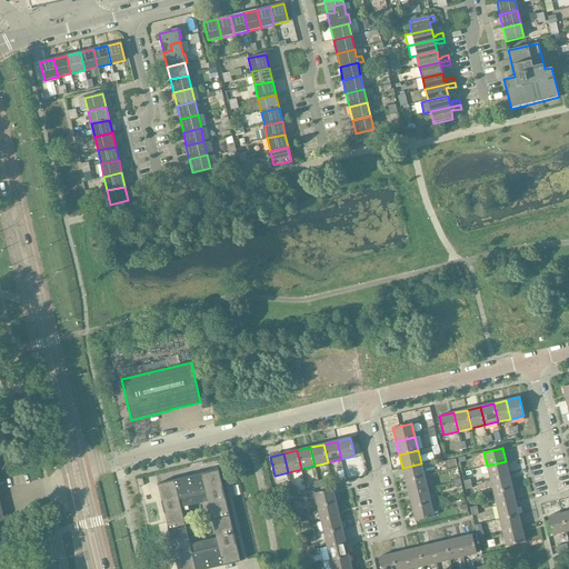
[(506,461),(487,466),(490,479),(509,475),(506,461)]
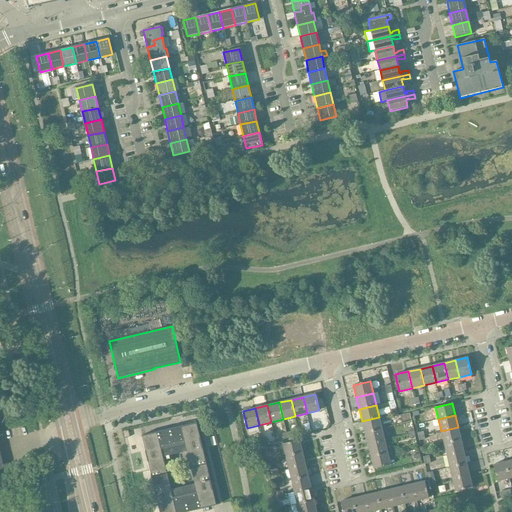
[(379,417),(362,421),(365,433),(382,429),(379,417)]
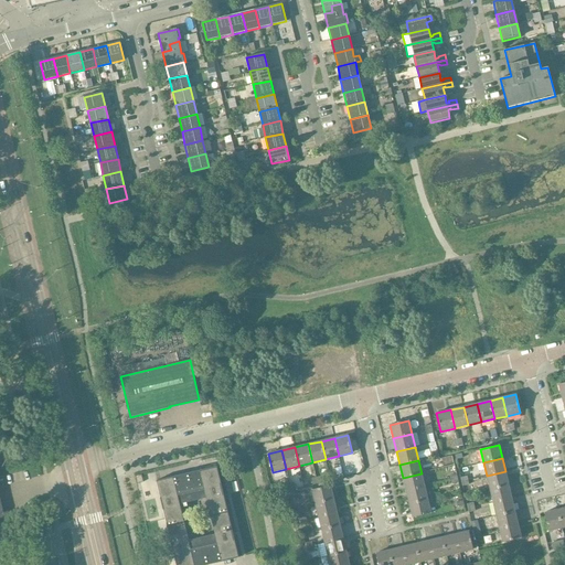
[(206,564),(215,563),(214,557),(220,556),(222,562),(238,557),(216,466),(200,470),(201,475),(194,476),(193,472),(156,481),(176,564),(206,564)]
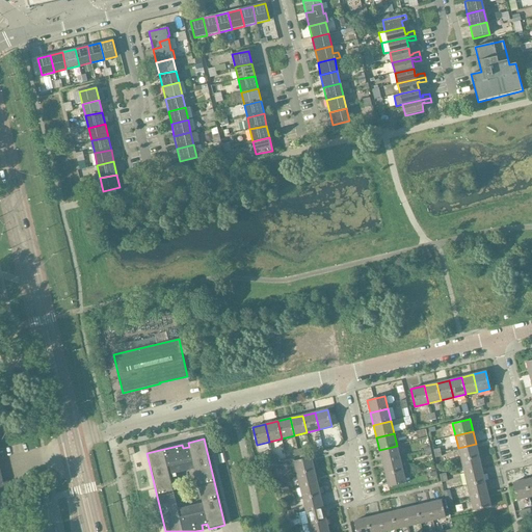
[(476,444),(458,448),(461,460),(478,456),(476,444)]
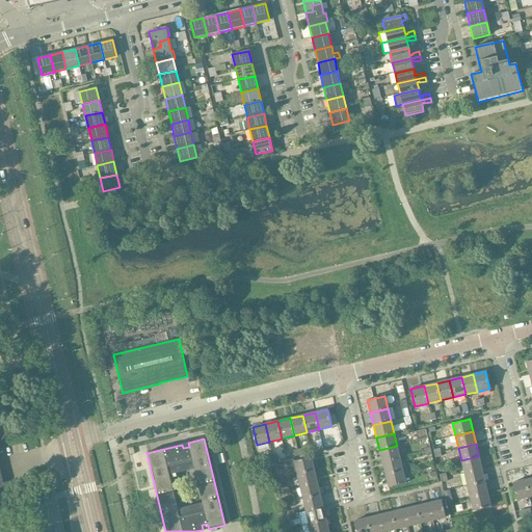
[(397,446),(379,450),(382,461),(399,457),(397,446)]
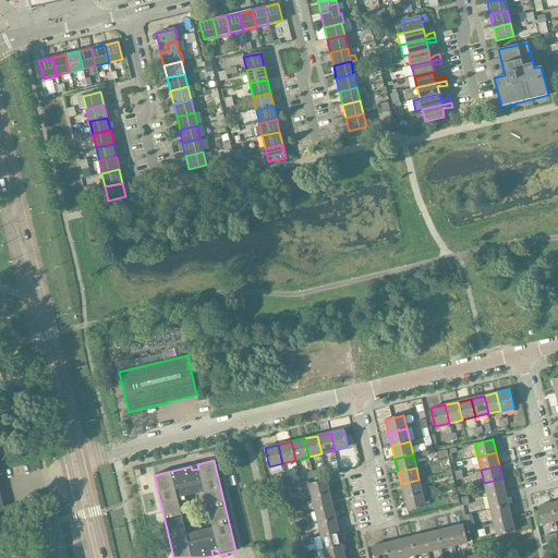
[(501,478),(484,483),(487,496),(505,492),(501,478)]
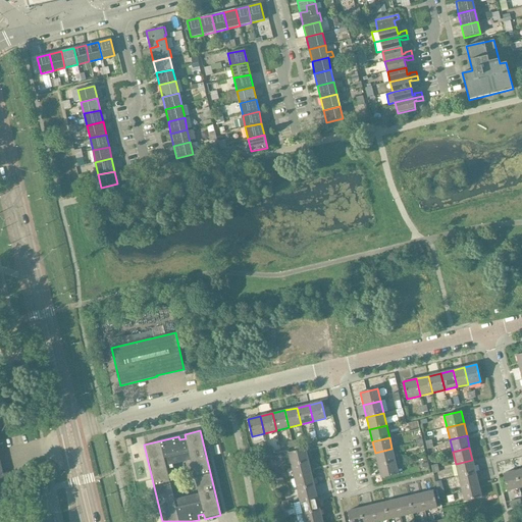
[(289,453),(291,464),(308,461),(305,449),(289,453)]
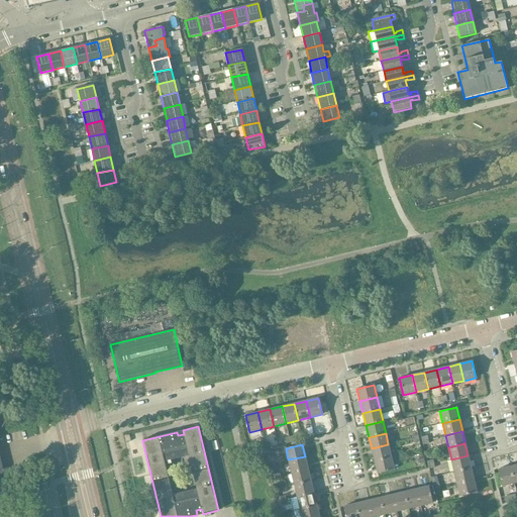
[(388,444),(372,448),(375,461),(391,457),(388,444)]
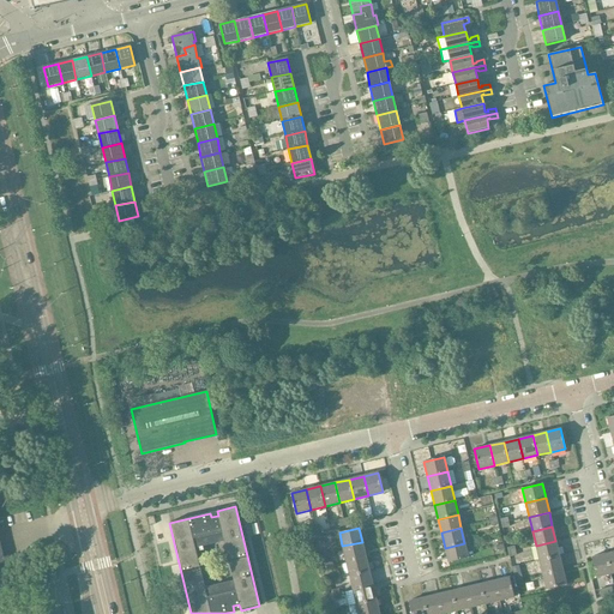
[(555,541),(536,546),(540,560),(559,555),(555,541)]
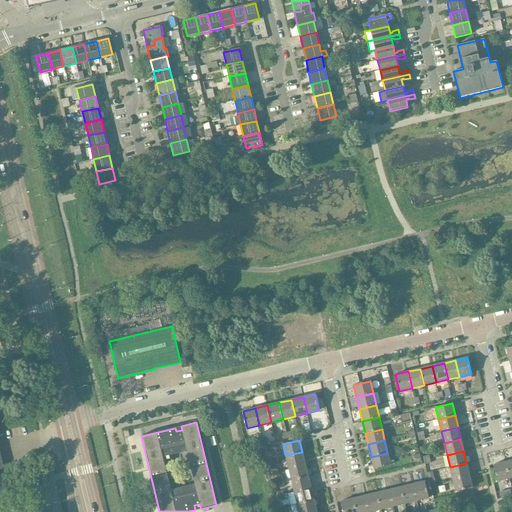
[(302,452),(285,455),(288,467),(305,464),(302,452)]
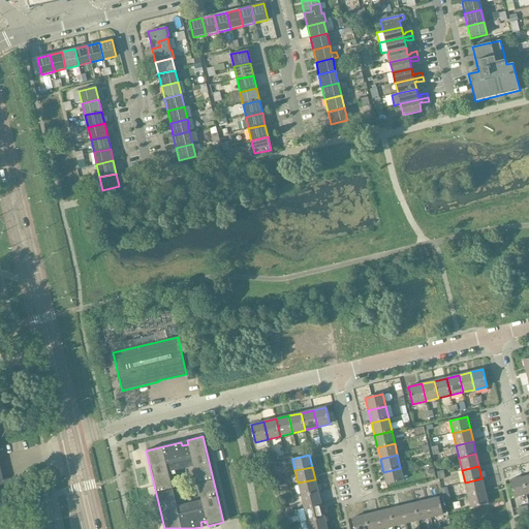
[(400,468),(383,472),(386,485),(403,480),(400,468)]
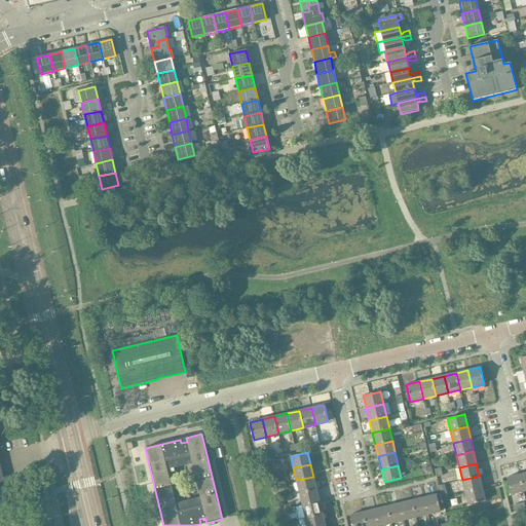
[(511,494),(523,491),(519,475),(506,478),(511,494)]
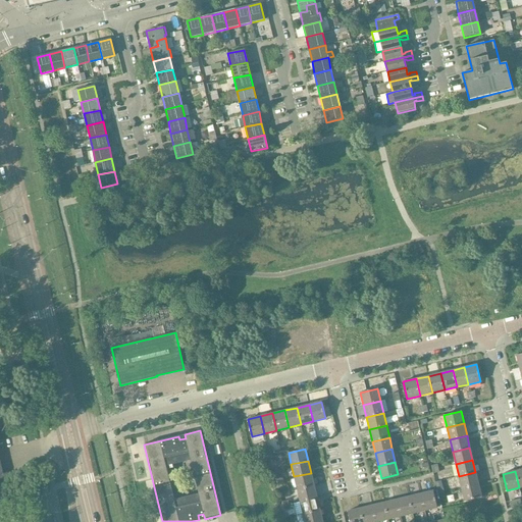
[(475,472),(459,476),(461,488),(478,484),(475,472)]
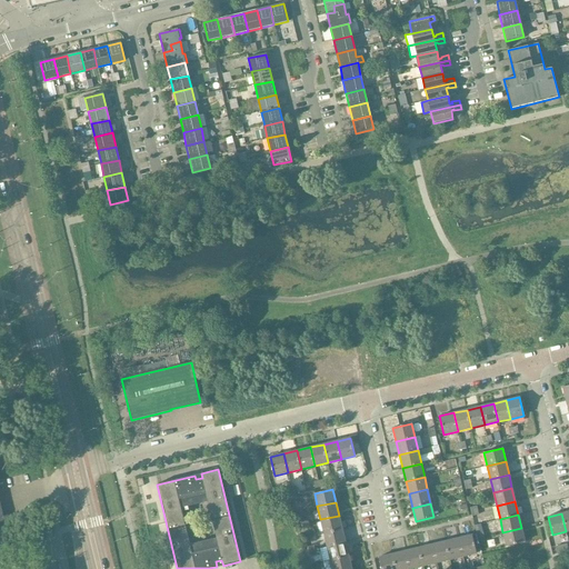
[(339,516),(320,519),(323,532),(342,529),(339,516)]
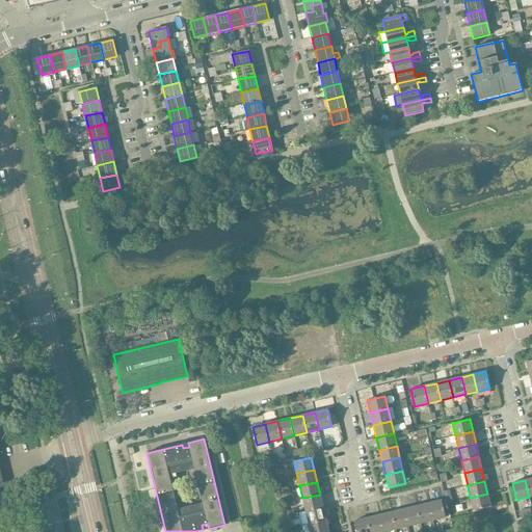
[(487,494),(470,498),(473,510),(490,506),(487,494)]
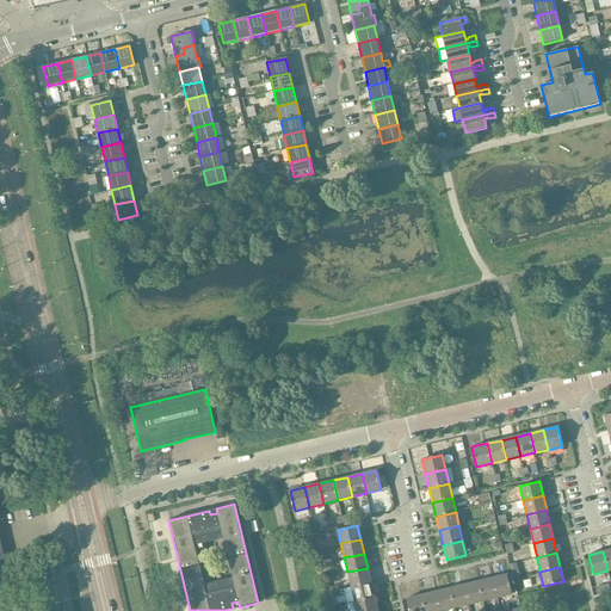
[(368,568),(347,572),(351,587),(371,582),(368,568)]
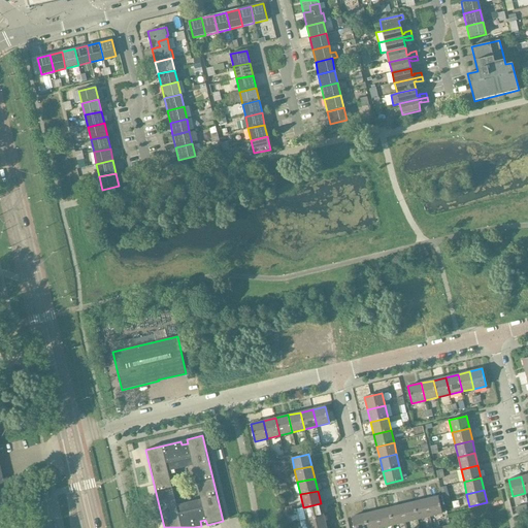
[(438,496),(425,499),(429,517),(442,514),(438,496)]
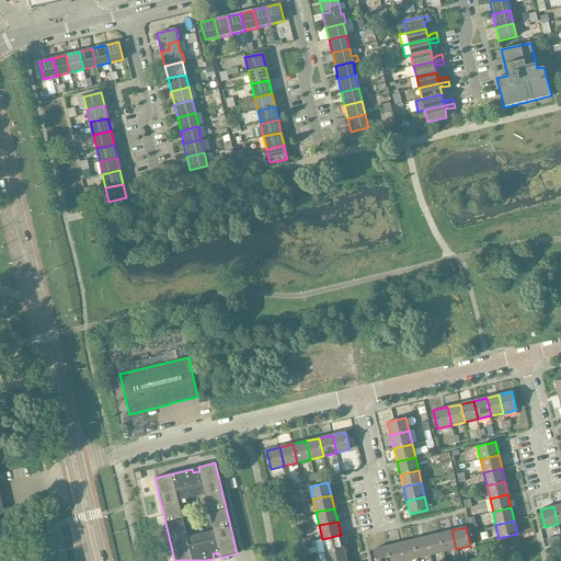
[(451,530),(439,534),(444,551),(456,549),(451,530)]
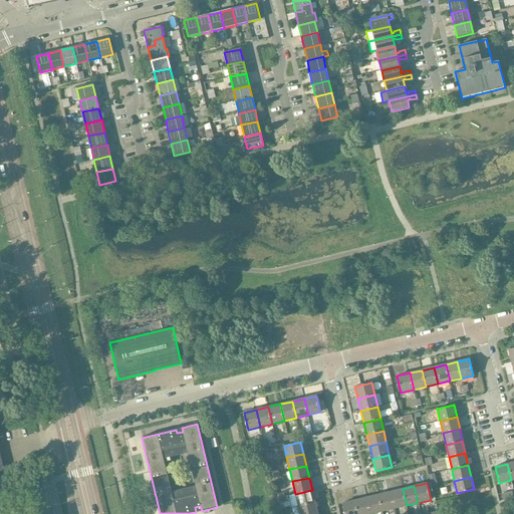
[(403,489),(391,492),(395,508),(407,505),(403,489)]
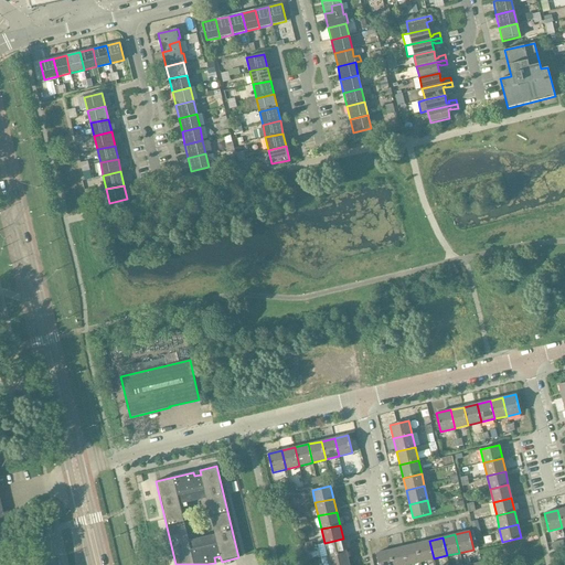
[(343,539),(324,543),(328,555),(345,552),(343,539)]
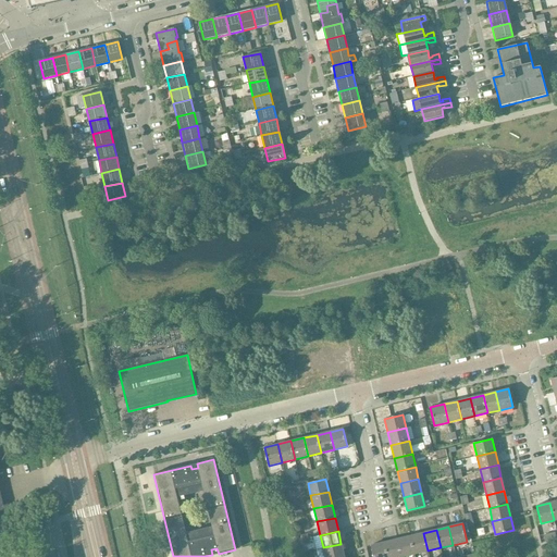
[(423,533),(410,536),(415,554),(428,551),(423,533)]
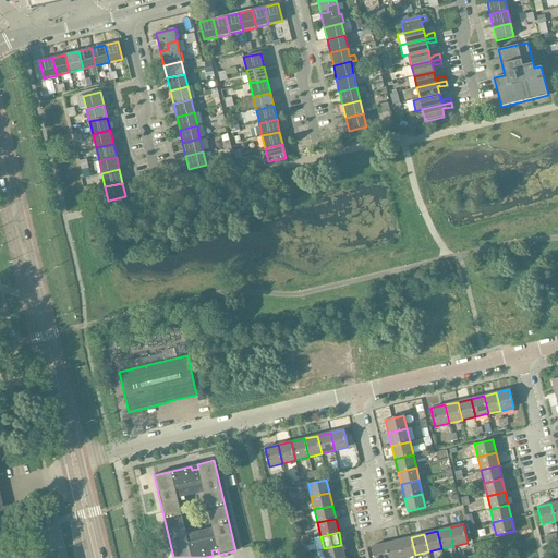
[(411,537),(398,541),(401,557),(415,555),(411,537)]
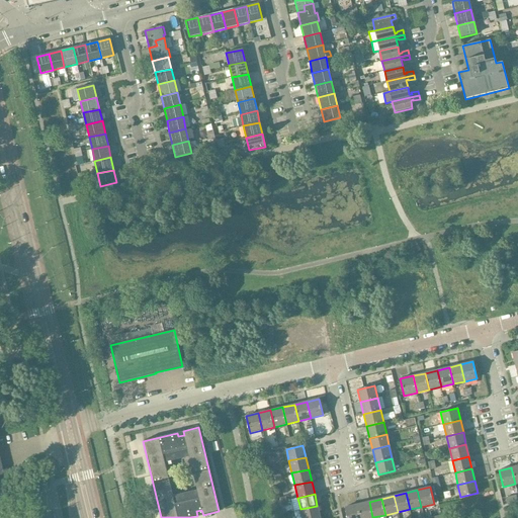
[(372,517),(369,502),(357,504),(359,517),(372,517)]
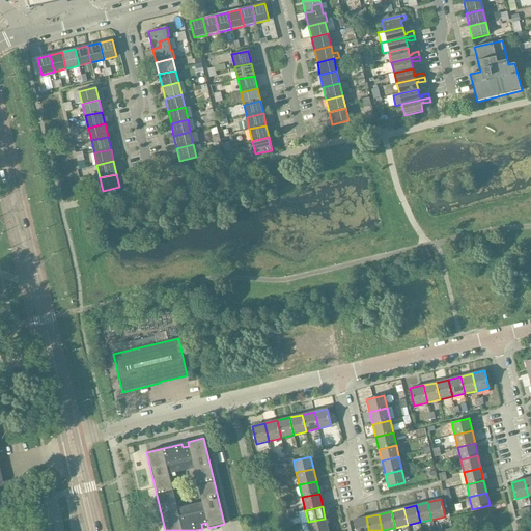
[(368,530),(366,516),(354,520),(356,530),(368,530)]
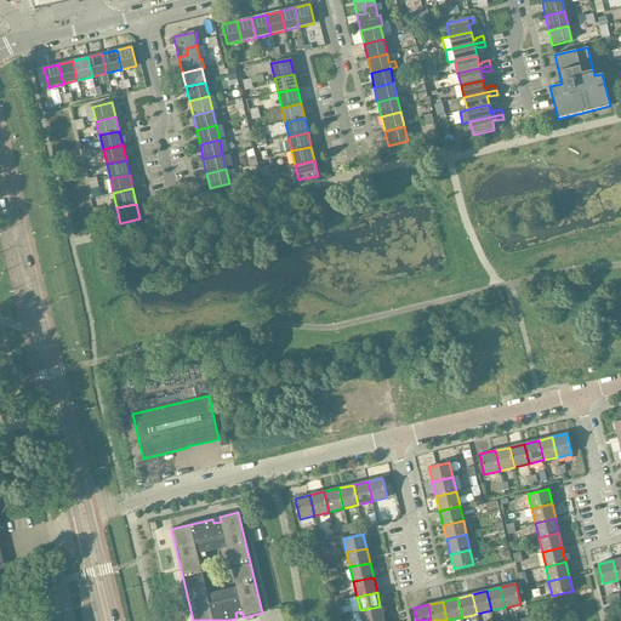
[(380,607),(360,610),(363,620),(380,620),(383,620),(380,607)]
